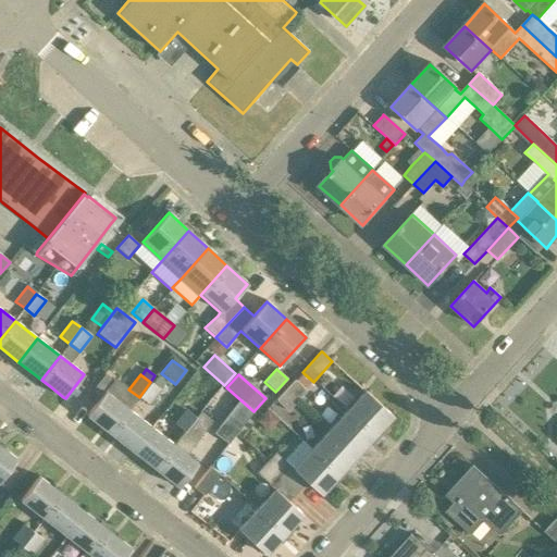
[(158,376),(152,384),(160,390),(165,382),(158,376)]
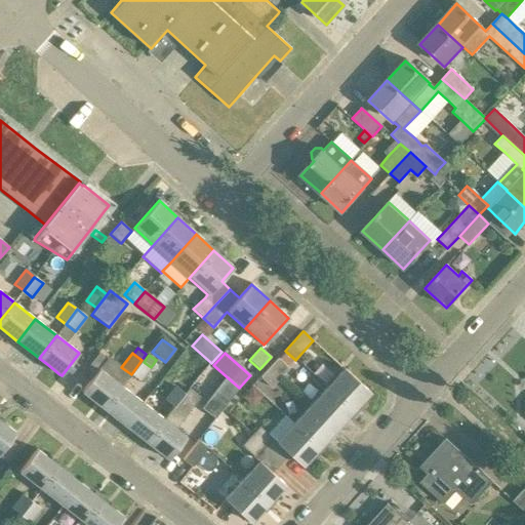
[(278,359),(269,368),(280,379),(289,369),(287,367),(279,360),(278,359)]
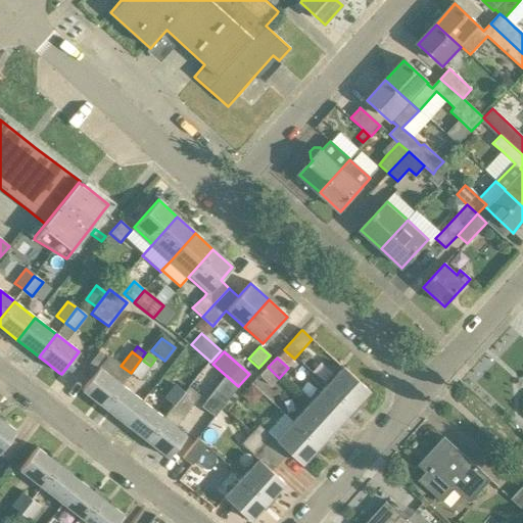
[(141,359),(131,373),(139,380),(140,379),(150,366),(143,361),(141,359)]
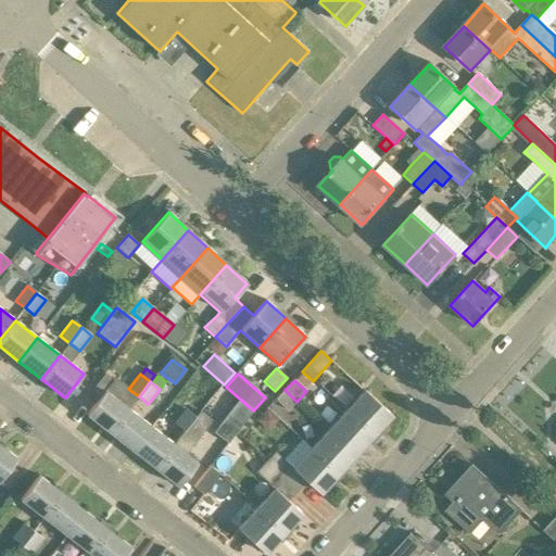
[(285,390),(275,400),(287,412),(297,402),(285,390)]
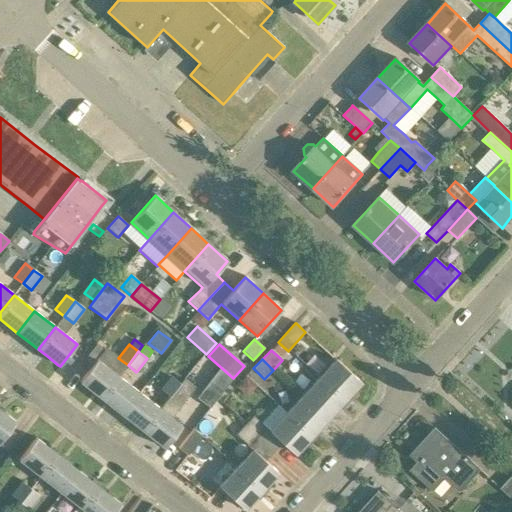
[(89,370),(79,382),(101,399),(101,400),(119,377),(97,360),(89,370)]
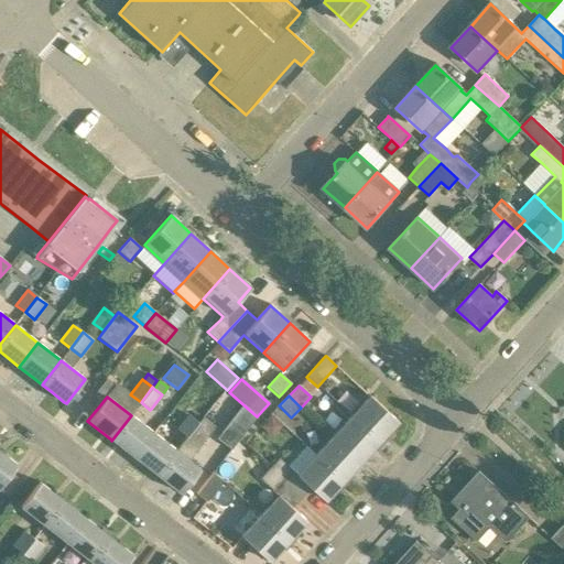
[(368,397),(350,416),(379,443),(397,422),(369,397),(368,397)]
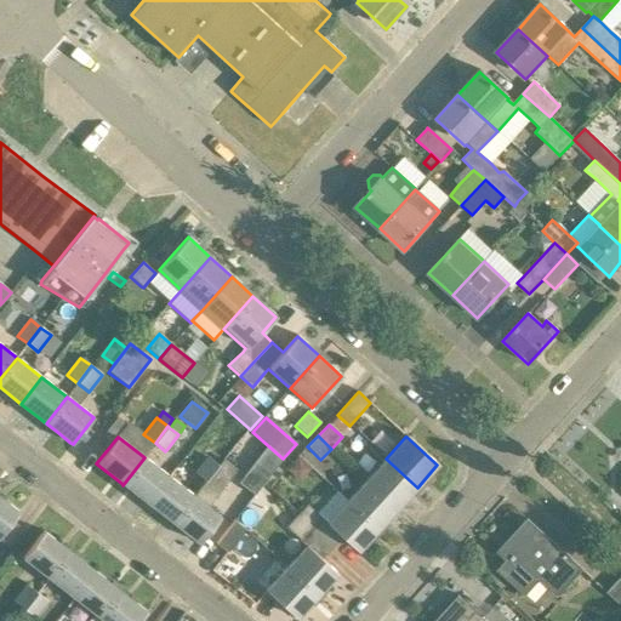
[(267,446),(238,483),(254,495),(283,459),(267,446)]
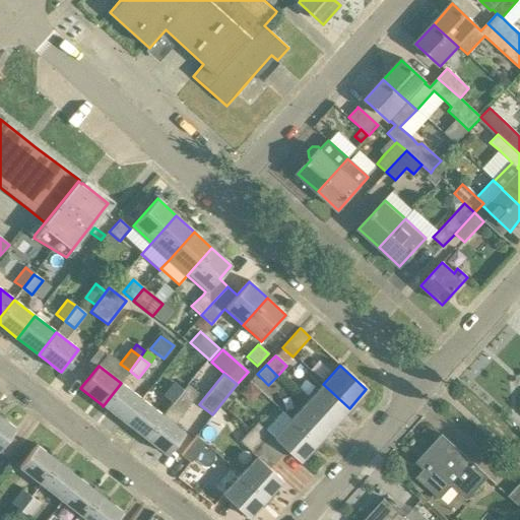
[(121,383),(103,406),(123,421),(141,399),(121,383)]
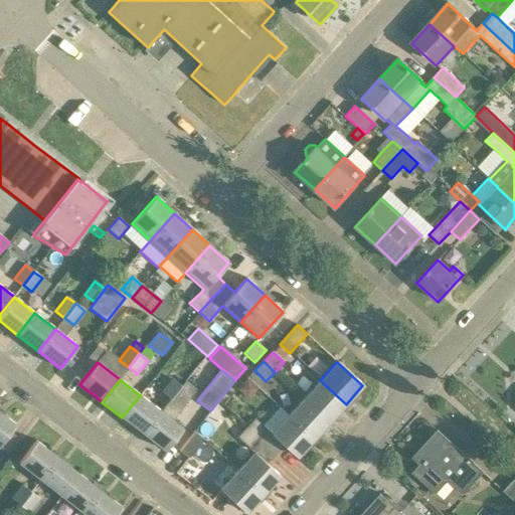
[(172,379),(161,392),(170,399),(181,386),(172,379)]
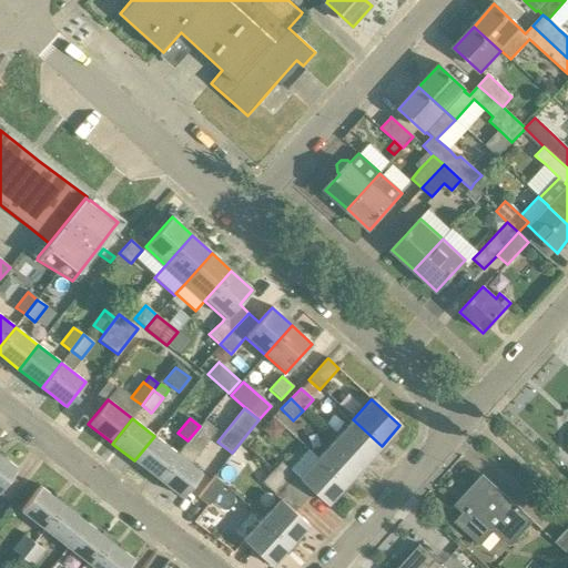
[(178,454),(158,479),(182,497),(202,473),(190,464),(216,429),(204,419),(200,426),(188,440),(178,454)]
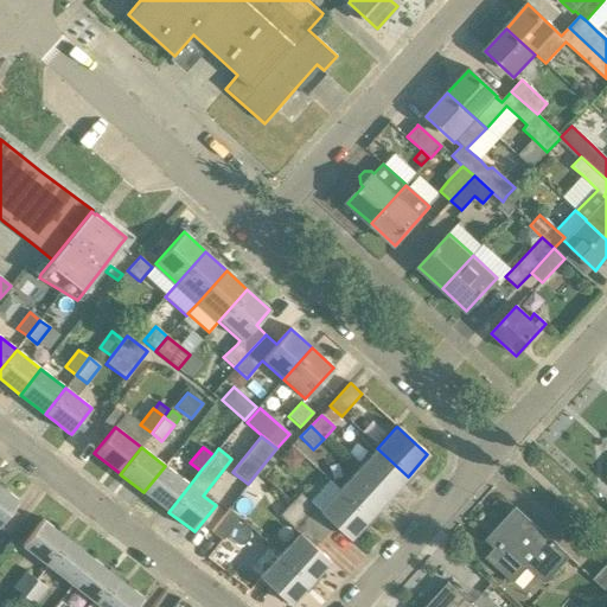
[(377,448),(358,470),(388,497),(408,477),(377,448)]
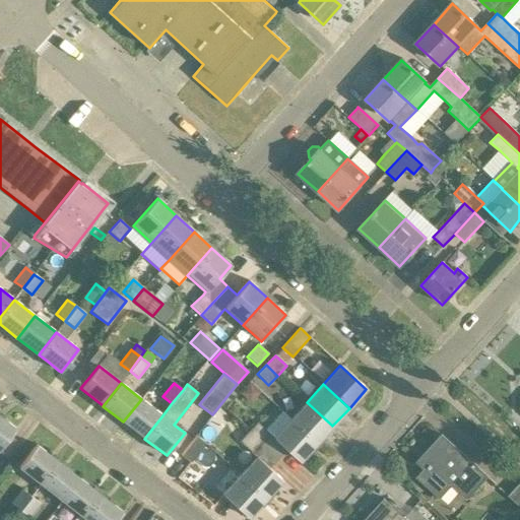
[(141,399),(123,421),(144,439),(163,415),(141,399)]
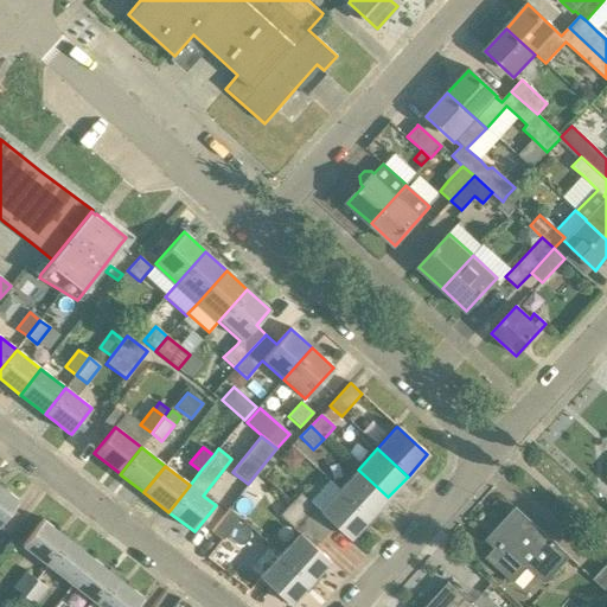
[(358,470),(339,490),(369,518),(388,497),(358,470)]
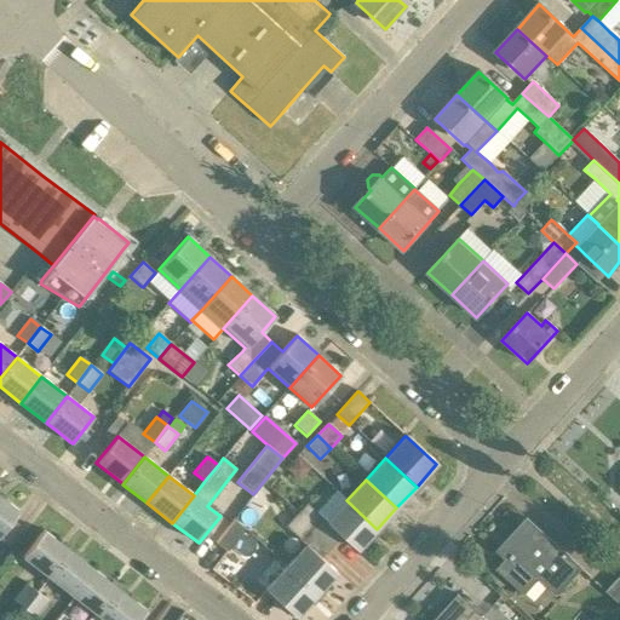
[(0,535),(12,521),(18,512),(0,497),(0,535)]
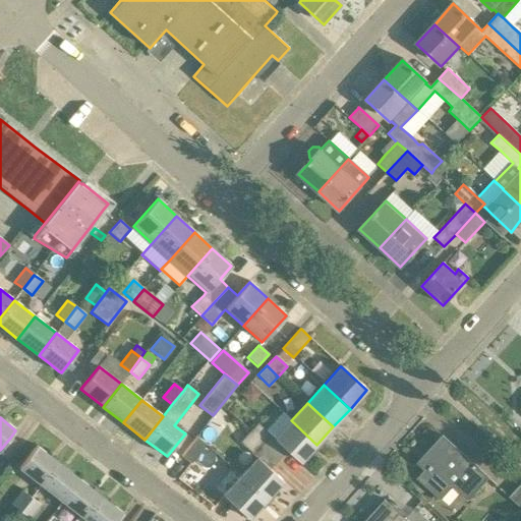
[(257,423),(248,433),(278,461),(287,451),(300,463),(316,445),(291,420),(275,439),(266,430),(257,423)]
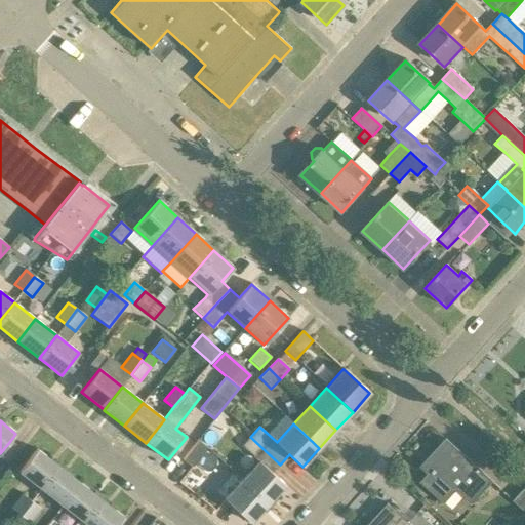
[(257,462),(241,481),(268,505),(284,486),(272,474),(280,465),(250,437),(241,446),(257,462)]
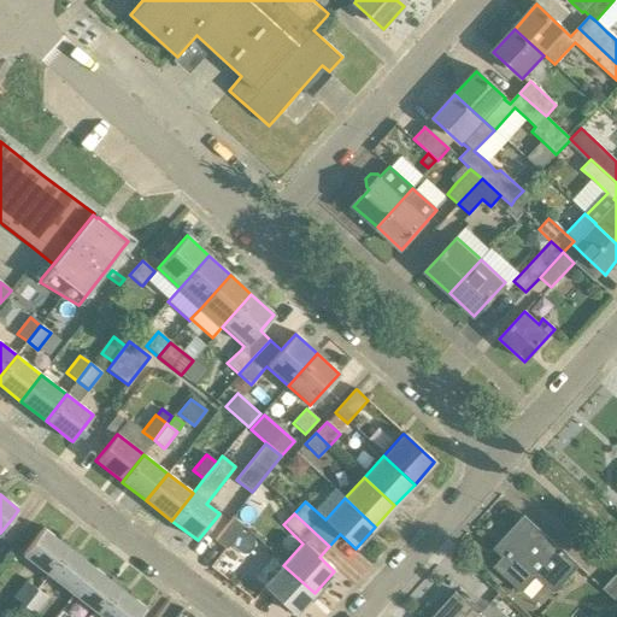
[(554,592),(577,565),(523,517),(497,546),(506,554),(495,566),(522,591),(536,576),(554,592)]
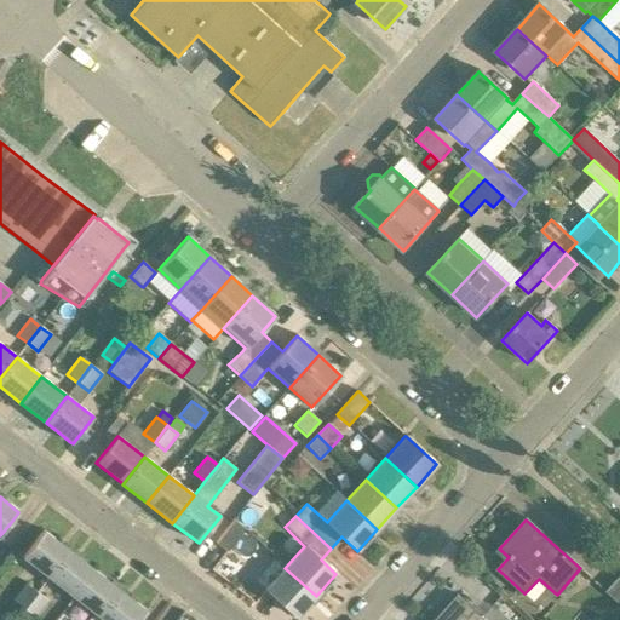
[(234,521),(217,543),(228,551),(245,529),(234,521)]
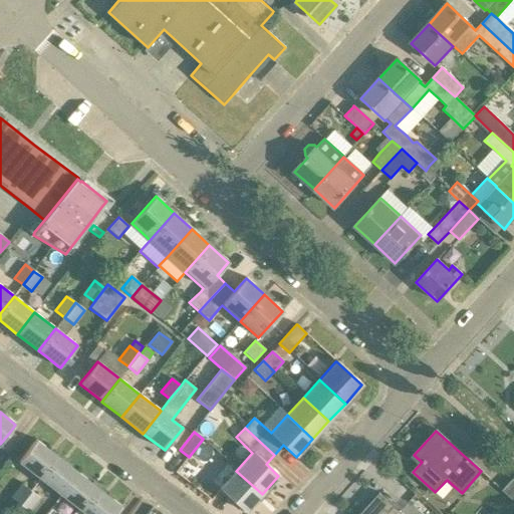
[(35,440),(18,463),(39,480),(57,457),(35,440)]
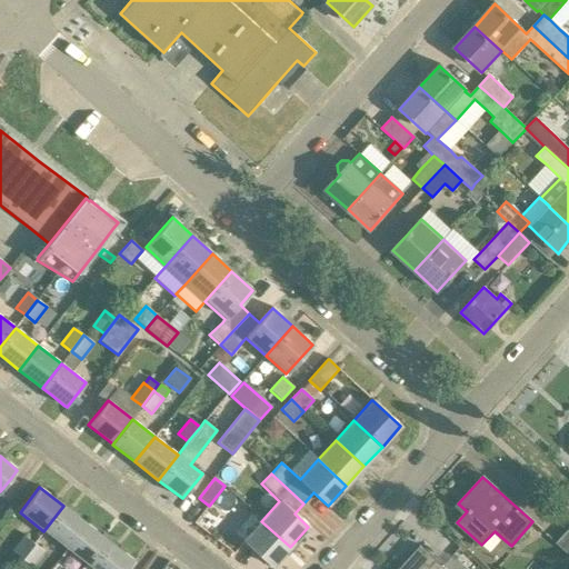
[(63,506),(43,531),(67,549),(86,523),(63,506)]
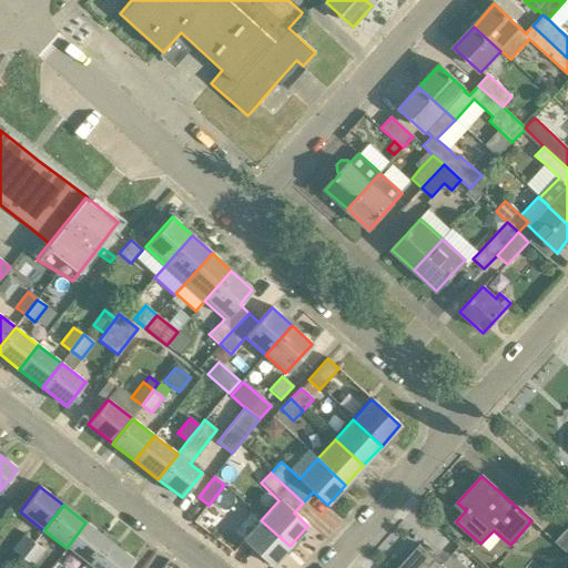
[(261,520),(243,540),(271,566),(290,546),(261,520)]
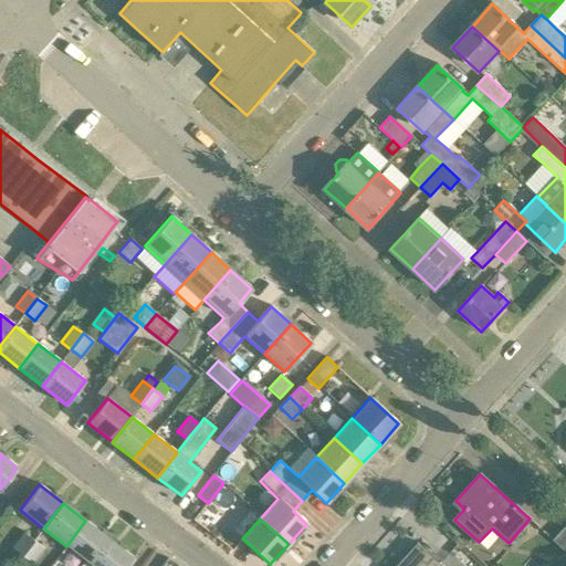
[(85,521),(66,546),(88,564),(108,538),(85,521)]
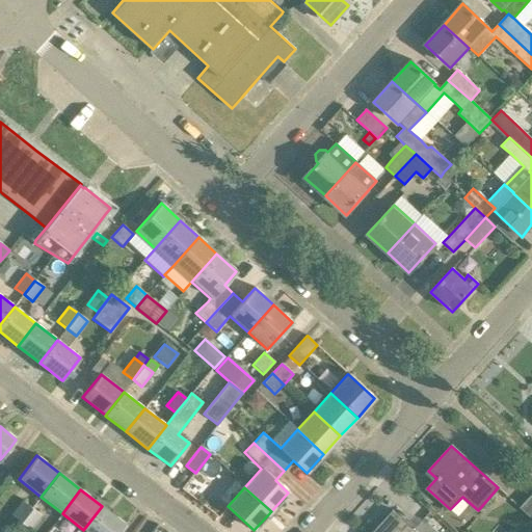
[(531,519),(531,497),(530,496),(520,507),(531,519)]
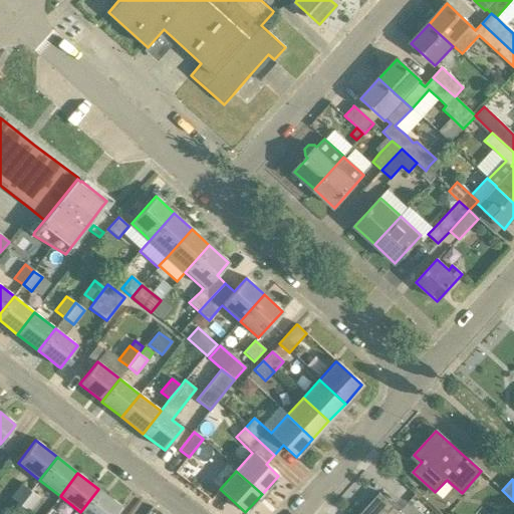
[(22,484),(11,498),(20,504),(31,491),(22,484)]
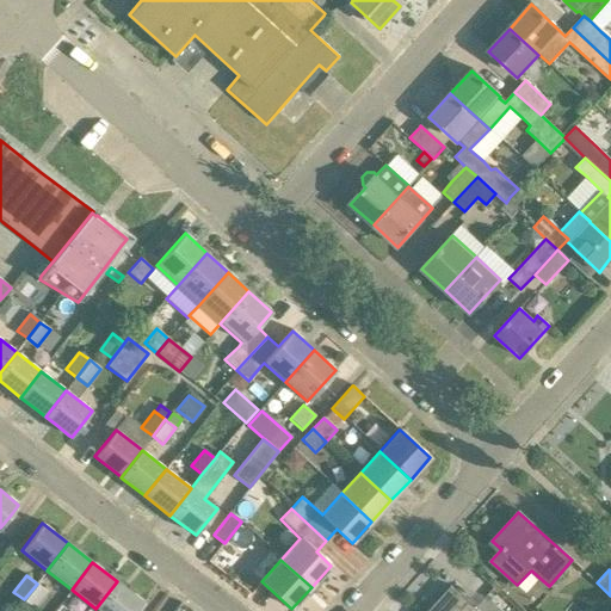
[(117,581),(96,609),(99,610),(135,610),(143,602),(117,581)]
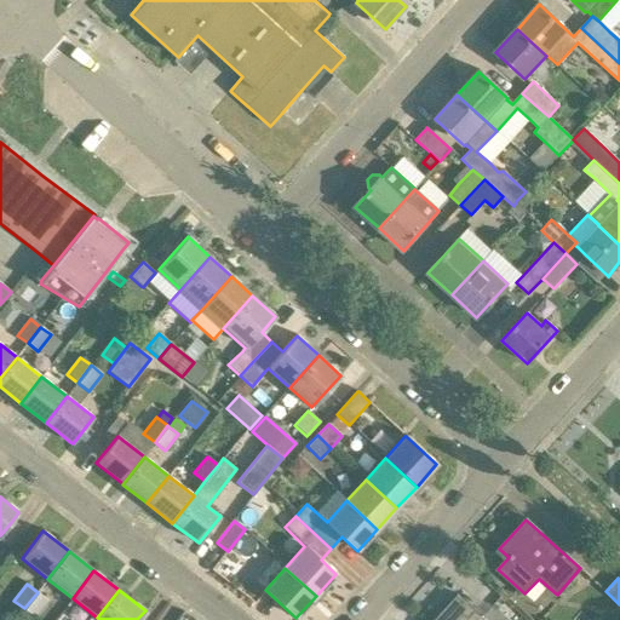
[(38,592),(24,608),(36,616),(49,601),(38,592)]
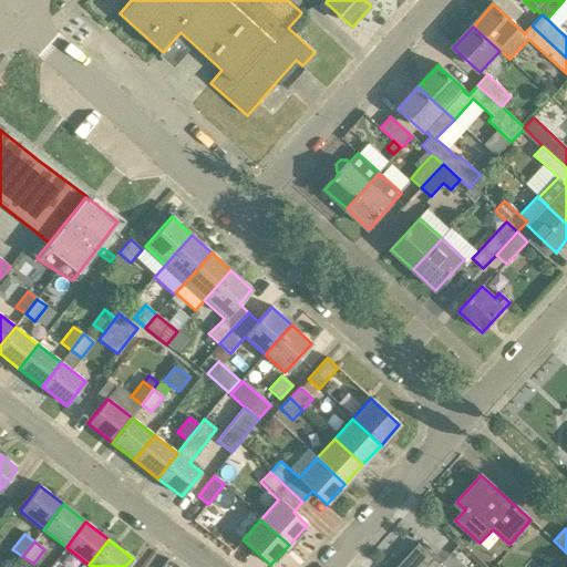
[(444,566),(441,564),(443,560),(433,552),(430,554),(419,544),(397,566),(444,566)]
